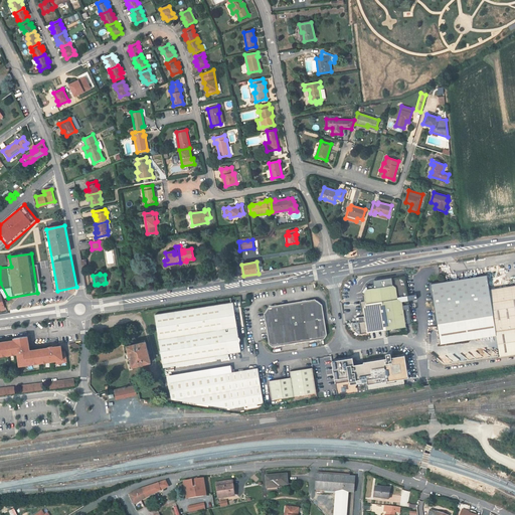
[(431,285),(441,345),(497,336),(489,290),(488,284),(499,282),(498,274),(468,279),(467,278),(462,278),(461,280),(431,285)]
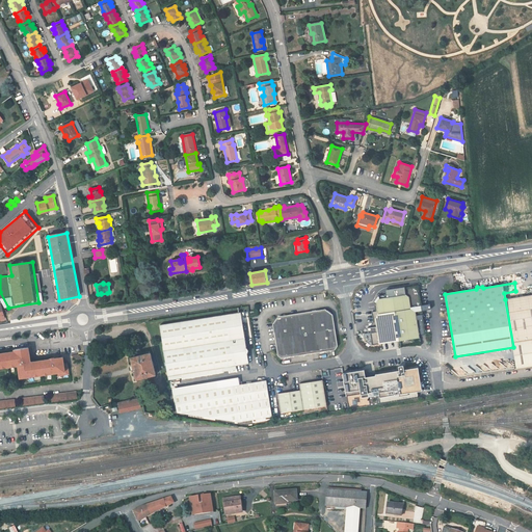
[(379,344),(420,338),(417,321),(424,320),(419,289),(415,287),(390,290),(391,293),(386,293),(387,297),(379,299),(377,302),(378,314),(375,315),(378,338),(379,344)]
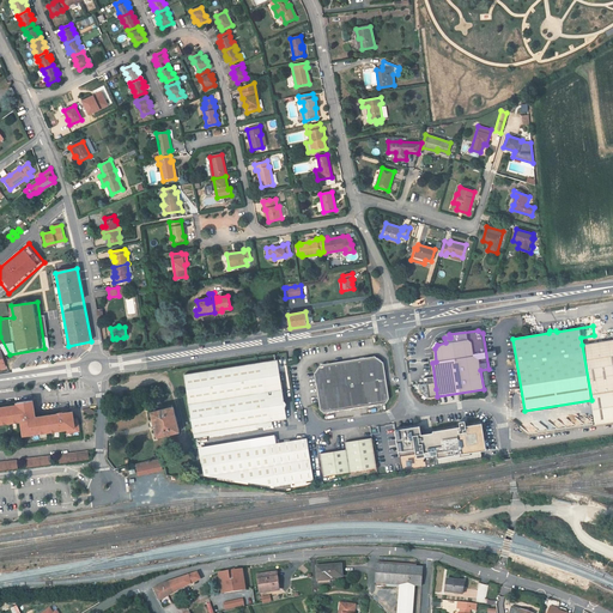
[(612,339),(582,345),(592,400),(595,425),(612,422),(612,339)]
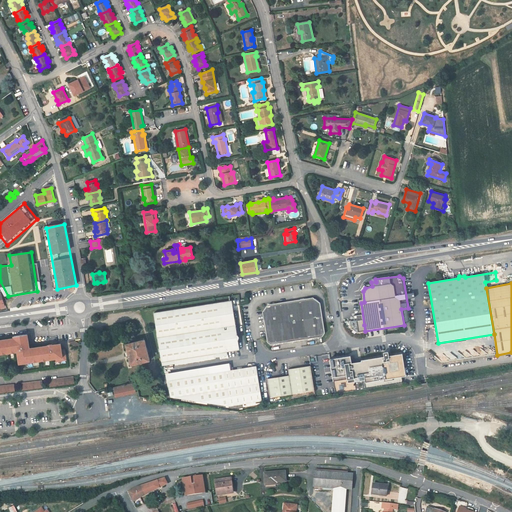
[(271,345),(322,337),(325,333),(320,303),(313,298),(268,305),(263,312),(267,338),(268,342),(271,345)]
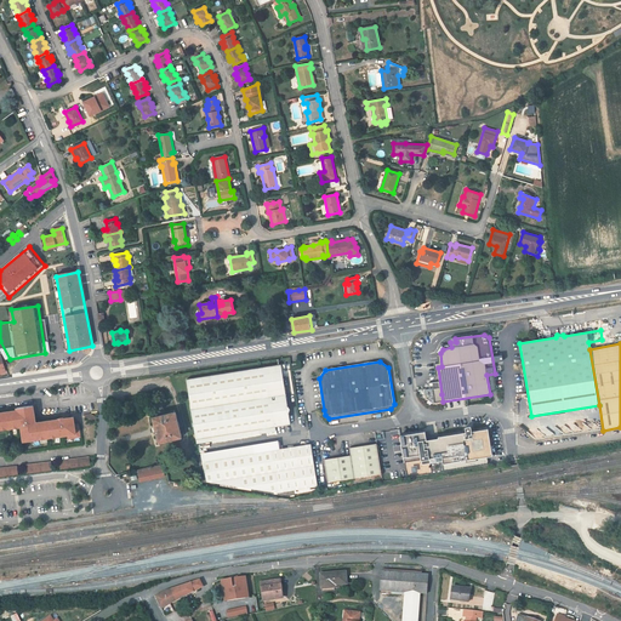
[(281,365),(187,380),(197,439),(275,427),(291,425),(289,412),(290,409),(289,406),(288,406),(281,365)]
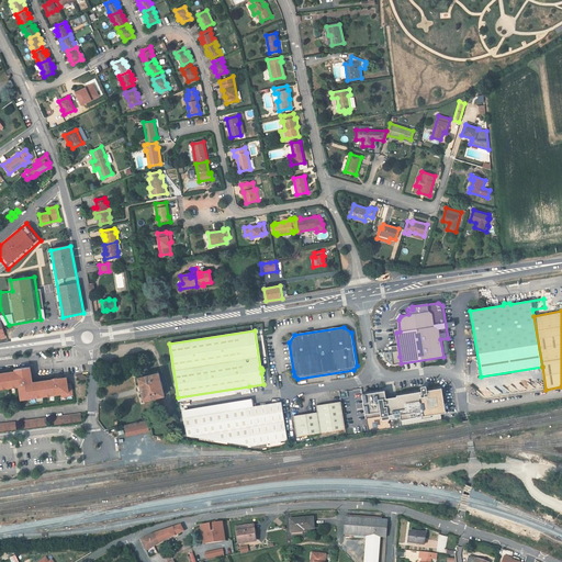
[(53,379),(53,380),(32,383),(31,379),(29,380),(27,368),(15,369),(15,372),(0,373),(0,389),(1,389),(1,386),(9,385),(17,384),(17,386),(21,386),(21,391),(20,391),(21,397),(25,396),(25,400),(36,397),(35,395),(43,394),(51,393),(51,395),(60,394),(62,397),(72,395),(70,384),(67,384),(66,378),(62,379),(57,379),(53,379)]
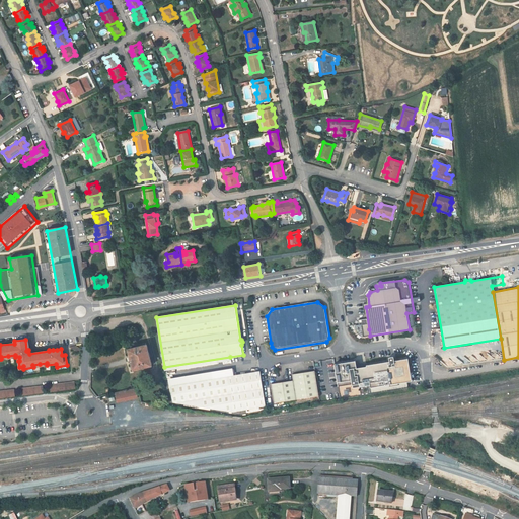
[(138,347),(128,349),(133,370),(143,368),(150,366),(152,366),(146,343),(137,345),(138,347)]
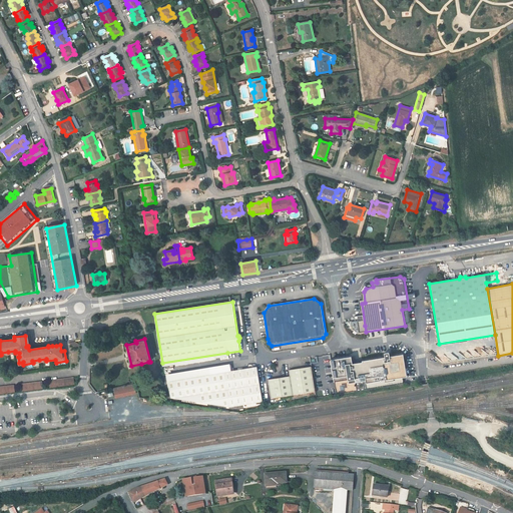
[(411,347),(328,358),(333,392),(416,380),(411,347)]
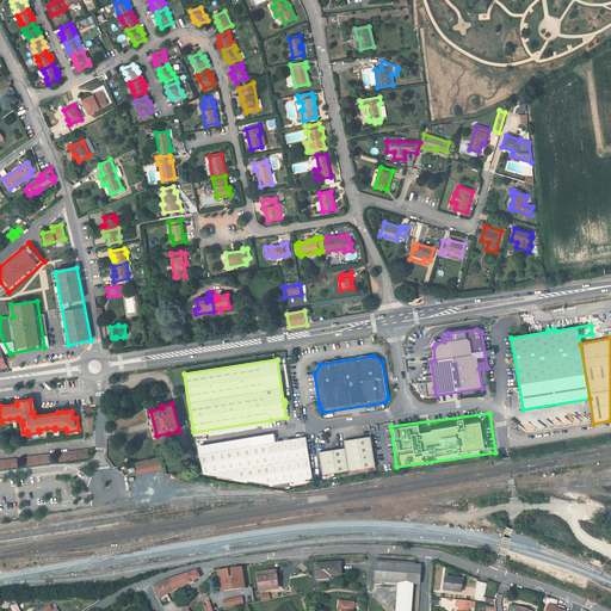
[(271,420),(193,432),(193,437),(209,434),(210,436),(257,429),(255,427),(271,425),(271,420)]
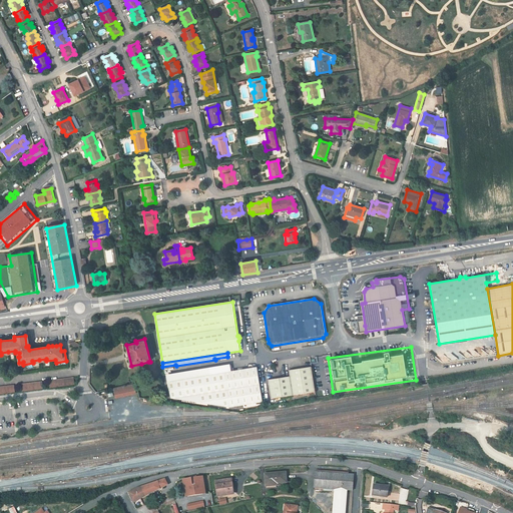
[(148,362),(141,364),(145,381),(152,379),(148,362)]
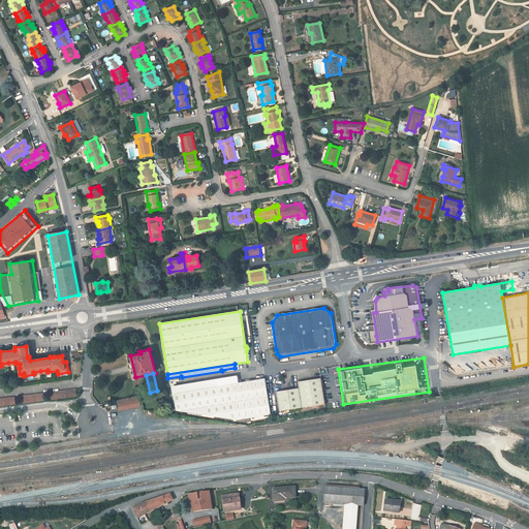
[(276,392),(279,411),(325,404),(321,378),(298,381),(299,389),(276,392)]
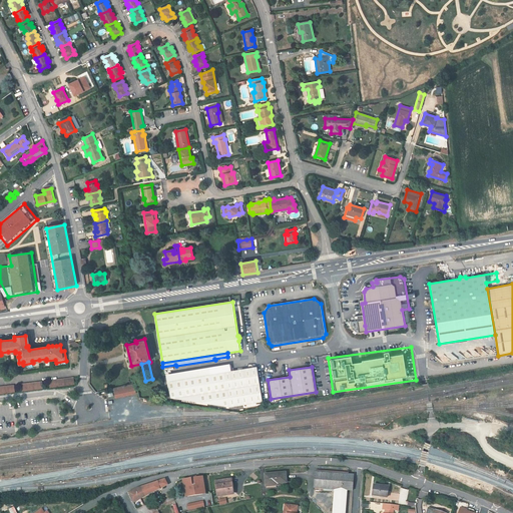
[(171,399),(230,408),(263,403),(258,369),(167,383),(171,399)]
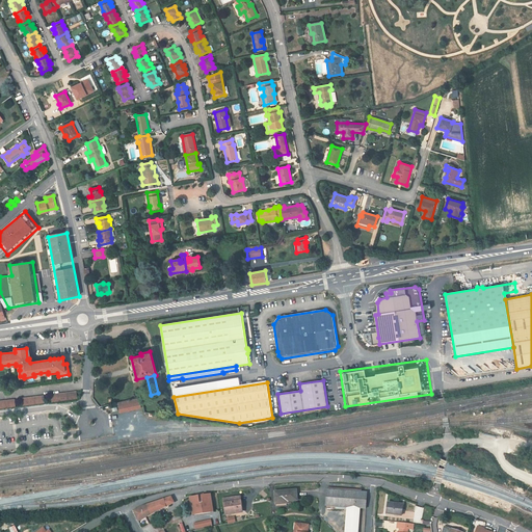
[(77,399),(77,392),(51,395),(52,402),(77,399)]
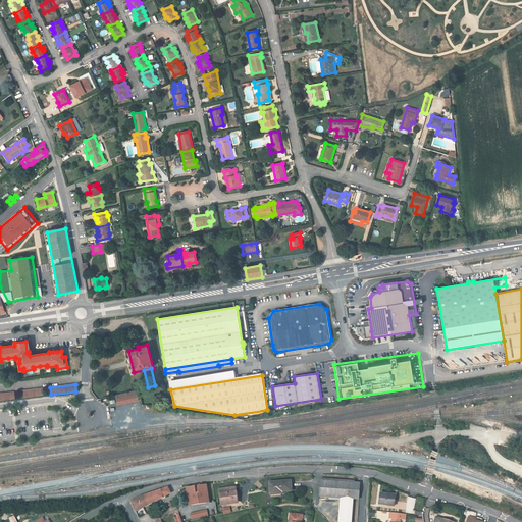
[(44,396),(43,388),(21,392),(22,399),(44,396)]
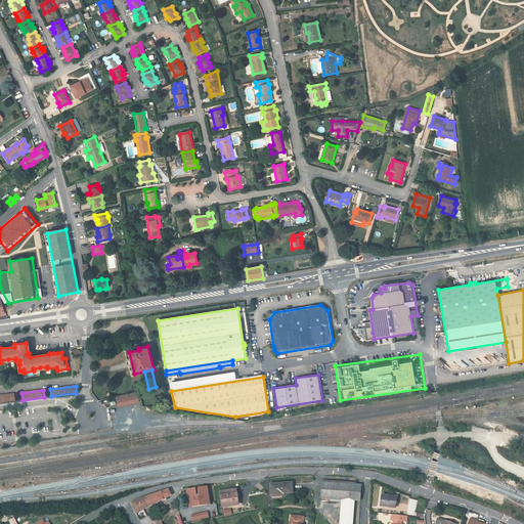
[(139,402),(137,393),(117,397),(114,398),(115,399),(118,399),(119,406),(139,402)]
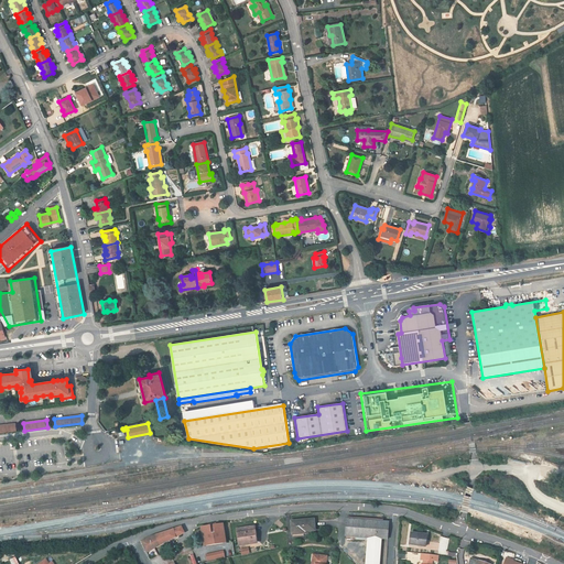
[(0,425),(0,433),(17,432),(15,424),(0,425)]
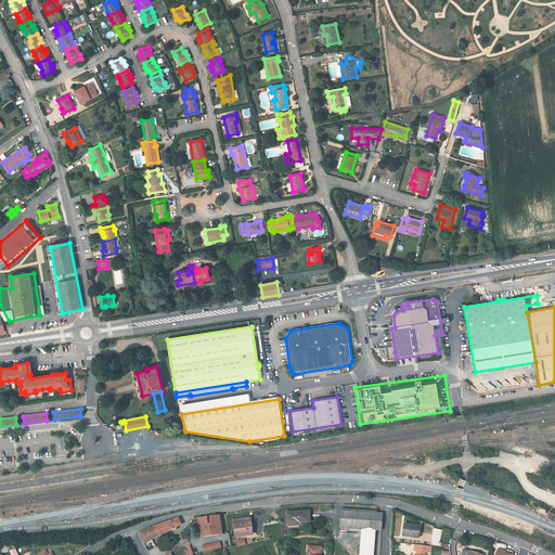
[(507,476),(508,468),(499,465),(497,474),(507,476)]
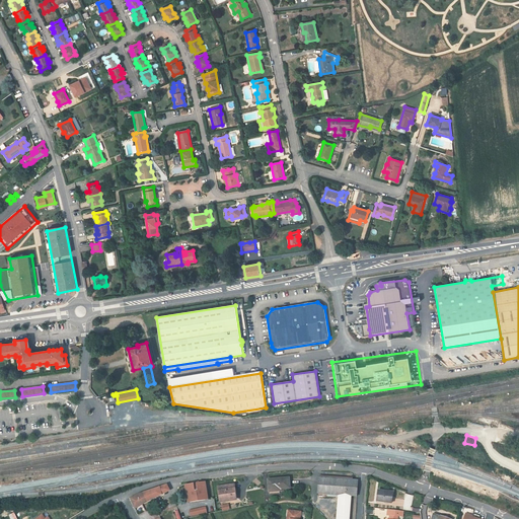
[(319,494),(339,495),(341,496),(340,504),(351,505),(351,496),(346,496),(347,479),(319,477),(318,494),(319,494)]
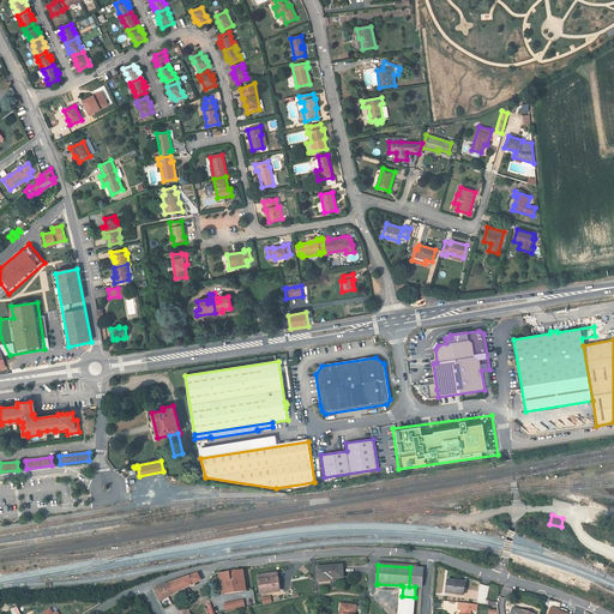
[(342,566),(317,569),(318,584),(331,583),(330,579),(343,578),(342,566)]
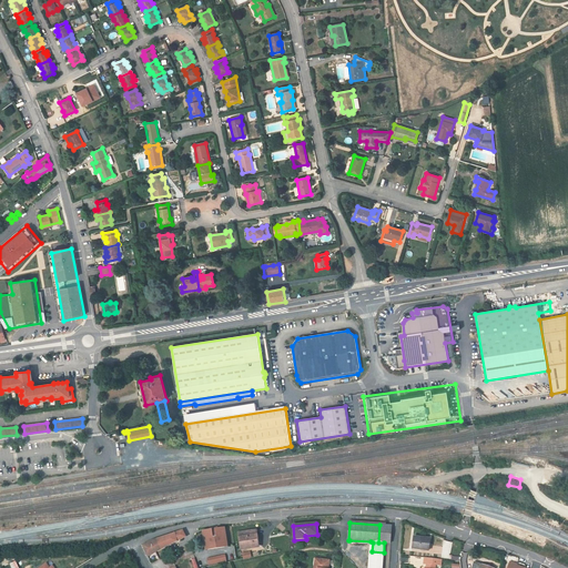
[(391,544),(392,526),(379,525),(378,543),(384,543),(391,544)]
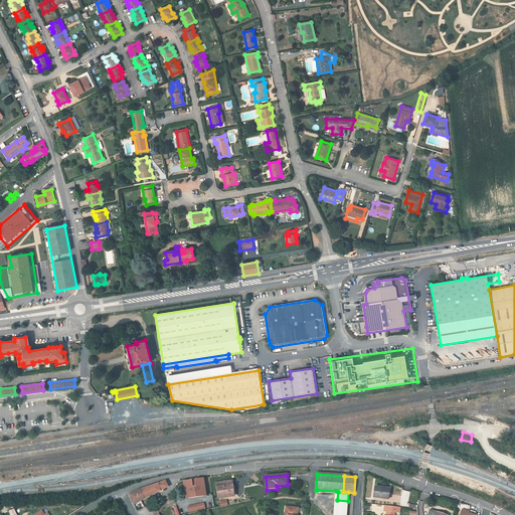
[(185,498),(205,495),(203,477),(182,480),(185,498)]
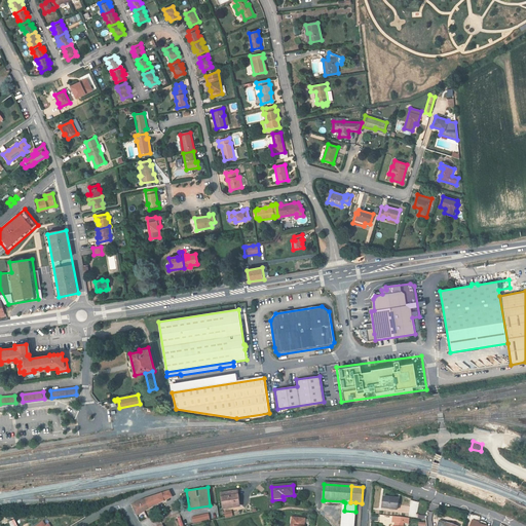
[(151,503),(153,506),(172,497),(168,491),(148,498),(150,503),(151,503)]
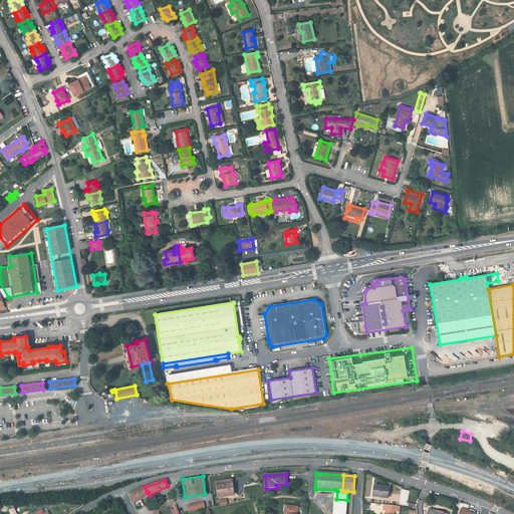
[(217,495),(224,494),(224,495),(234,494),(233,484),(232,484),(217,486),(216,486),(217,495)]
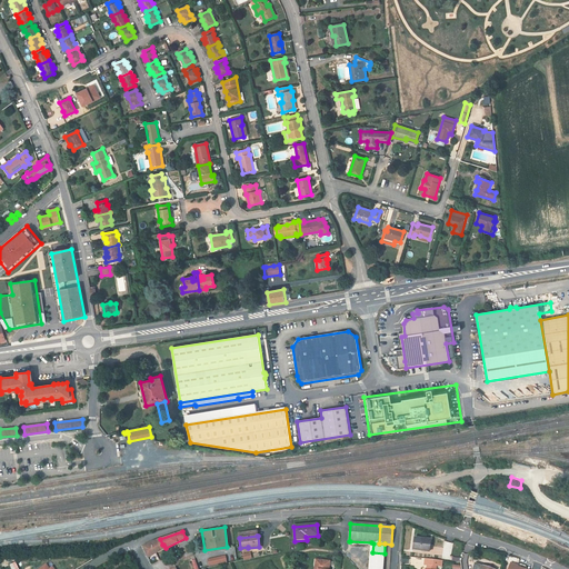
[(430,540),(415,538),(413,549),(420,550),(429,551),(430,540)]
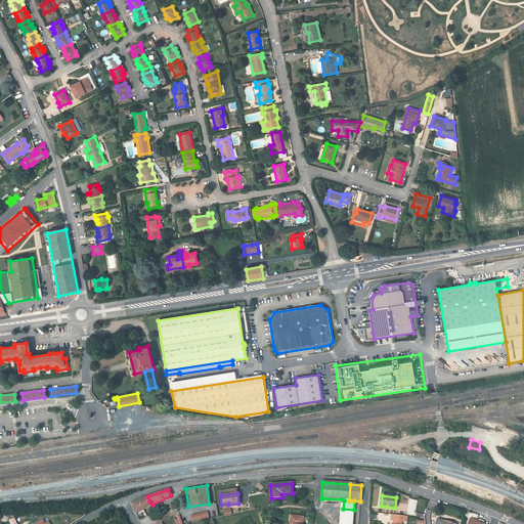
[(131,504),(136,514),(153,505),(150,501),(149,501),(147,496),(140,499),(131,504)]
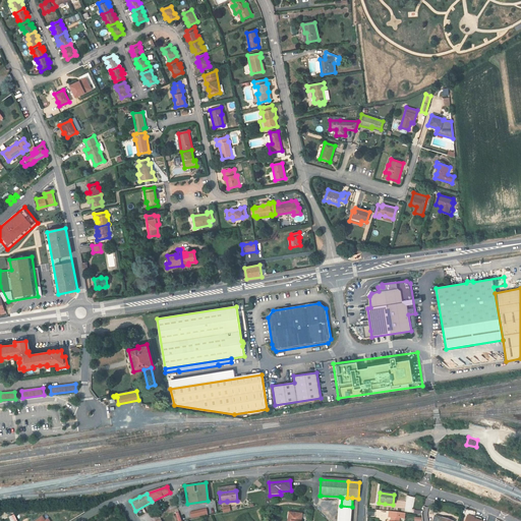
[(341,506),(340,520),(350,520),(352,507),(341,506)]
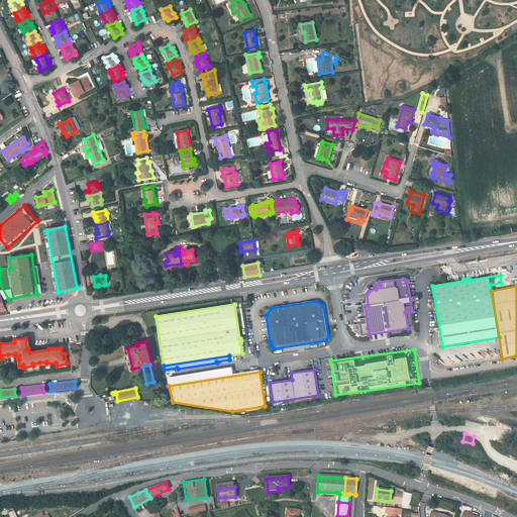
[(298,516),(300,510),(287,508),(286,515),(289,515),(289,516),(298,516)]
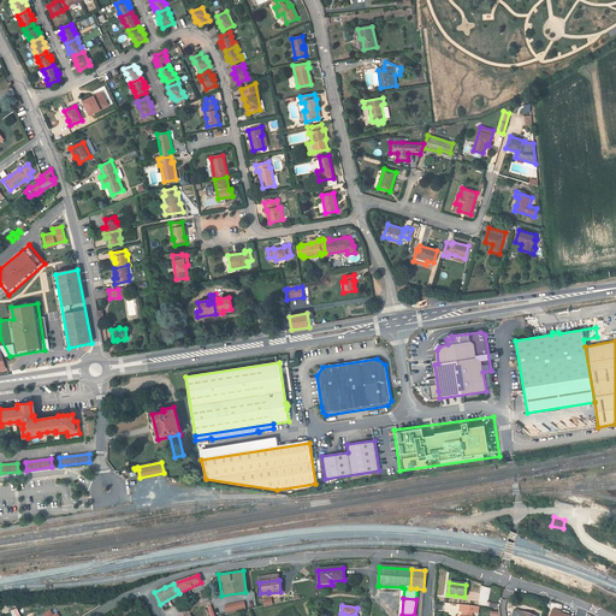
[(472,615),(472,612),(479,614),(479,606),(460,605),(460,611),(462,612),(462,615),(472,615)]
